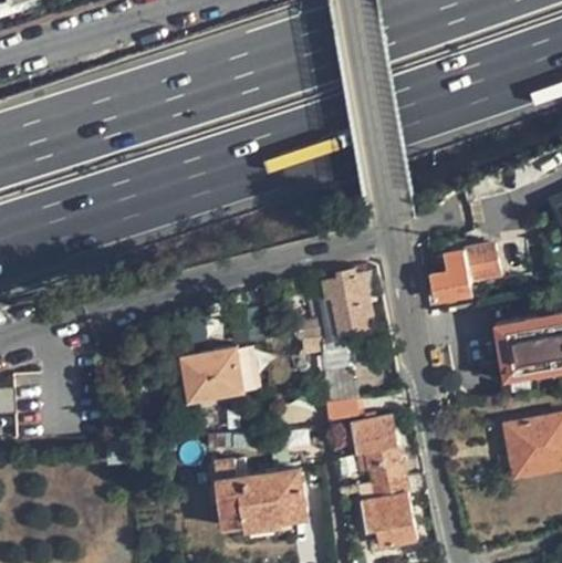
[(491,243),(434,253),(436,269),(429,270),(434,299),(469,292),(468,279),(497,273),(491,243)]
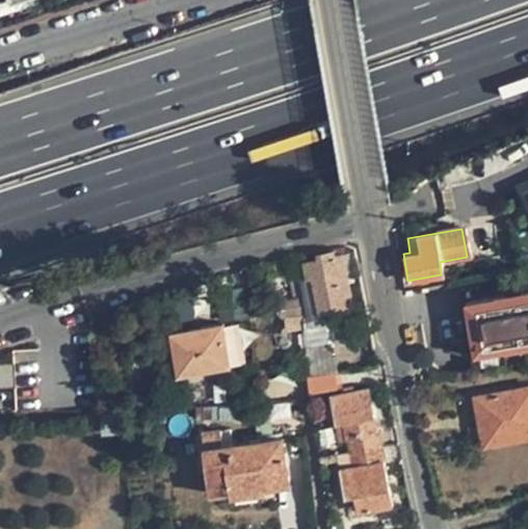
[(351,308),(341,252),(300,258),(305,283),(309,282),(315,314),(351,308)]
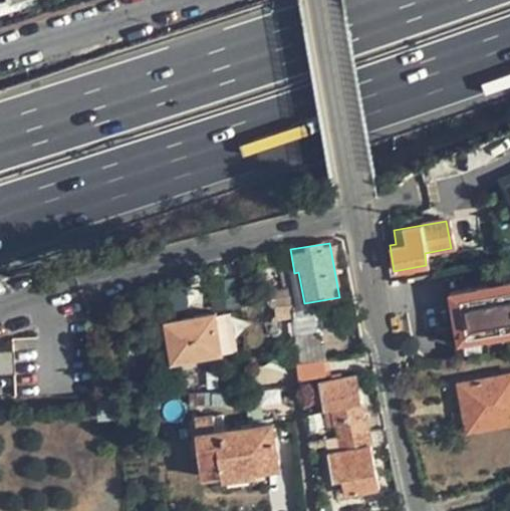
[(306,314),(304,303),(298,272),(294,273),(290,249),(283,251),(295,316),(306,314)]
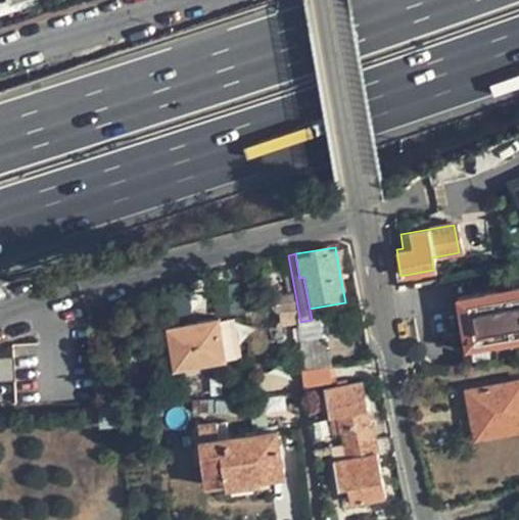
[(487,291),(457,298),(467,349),(497,344),(498,346),(518,341),(518,283),(486,290),(487,291)]
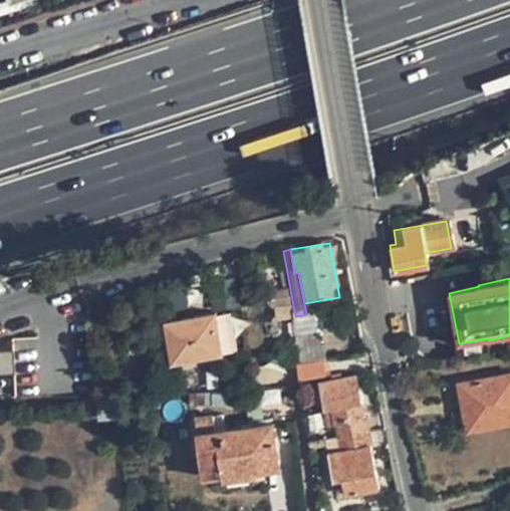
[(173,363),(221,355),(213,315),(167,324),(173,363)]
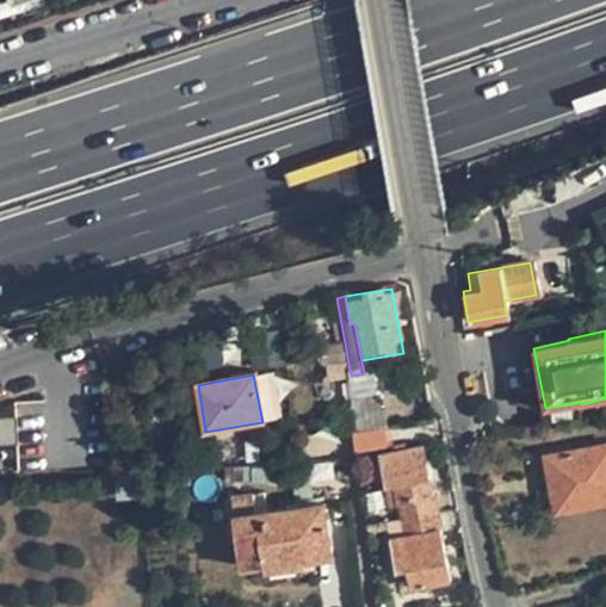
[(381,410),(350,415),(352,434),(384,429),(381,410)]
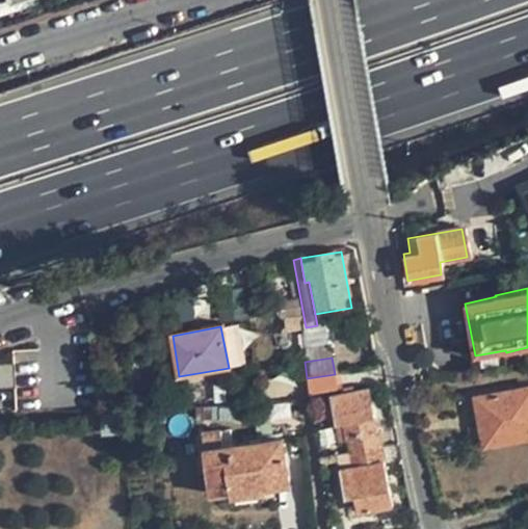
[(527,386),(475,396),(483,446),(527,438),(527,386)]
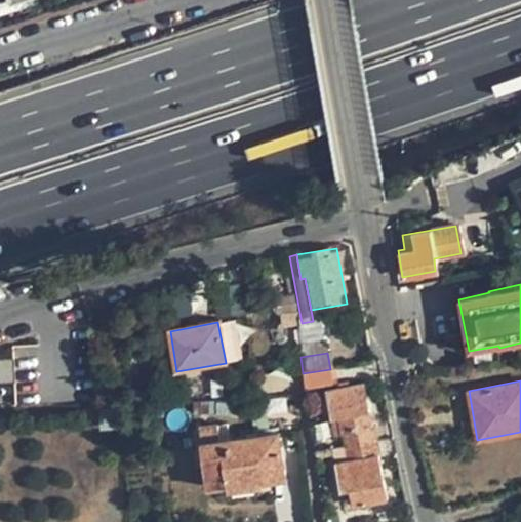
[(323,391),(329,418),(335,418),(339,436),(342,448),(372,442),(360,385),(323,391)]
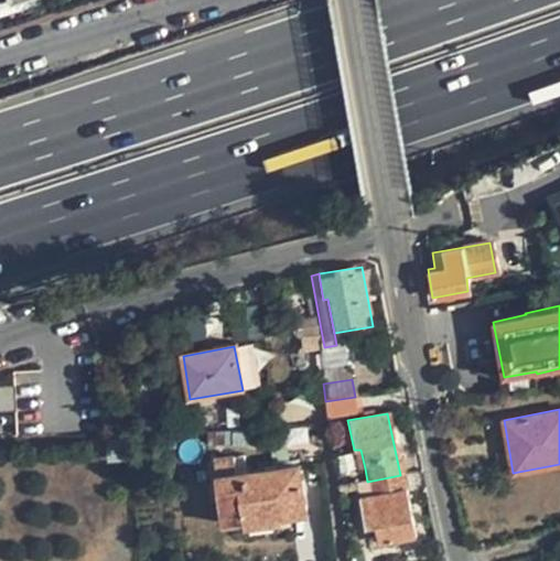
[(357,470),(365,468),(361,450),(354,450),(357,470)]
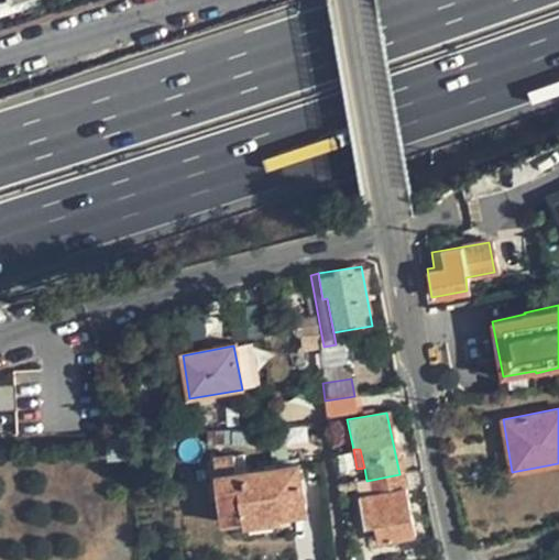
[(210,462),(212,476),(231,475),(229,460),(210,462)]
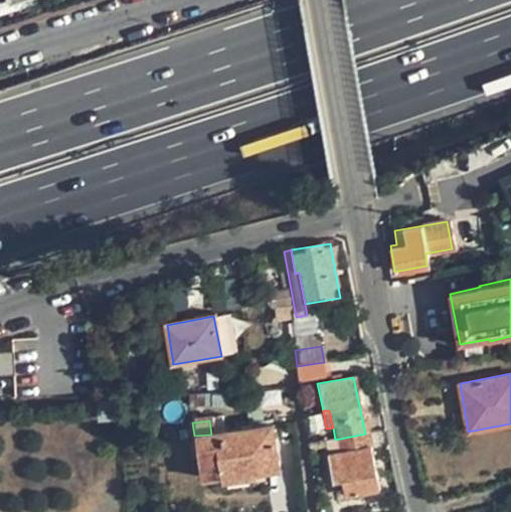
[(271,428),(211,435),(194,436),(200,482),(275,472),(271,428)]
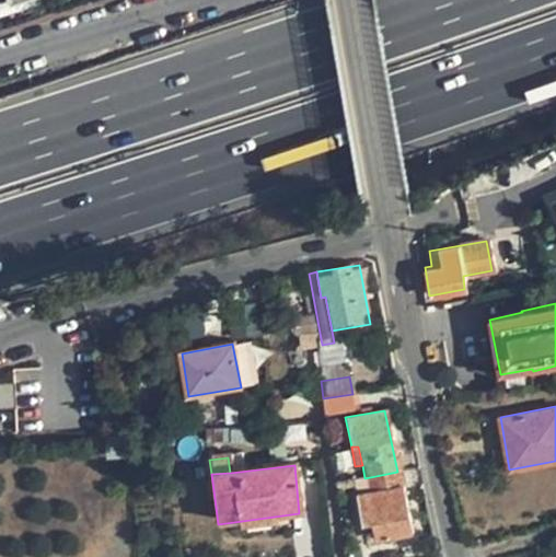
[(368,492),(356,494),(361,526),(370,524),(373,542),(410,535),(397,472),(365,478),(368,492)]
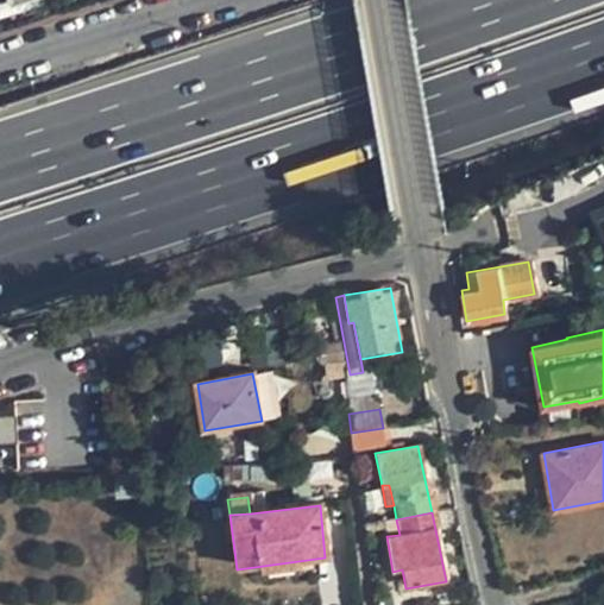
[(384,522),(387,536),(400,535),(396,520),(384,522)]
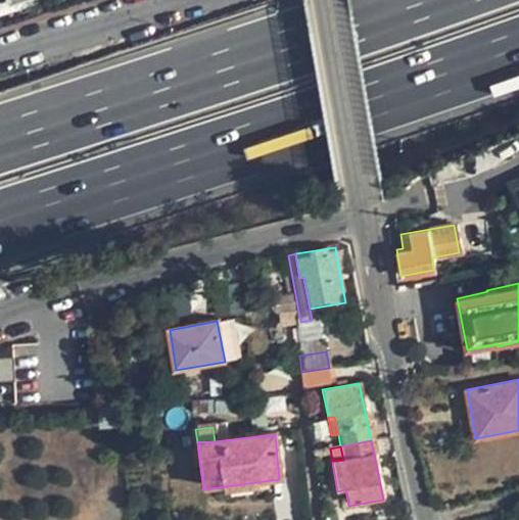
[(340,508),(348,506),(345,489),(337,491),(340,508)]
